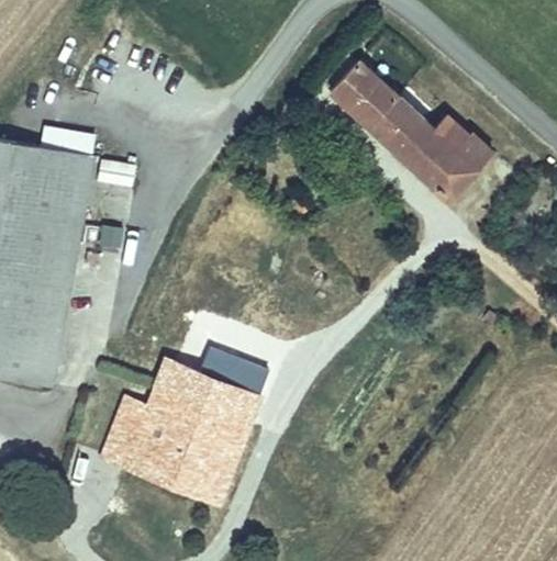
[(360,55),(331,88),(369,125),(399,92),(360,55)]
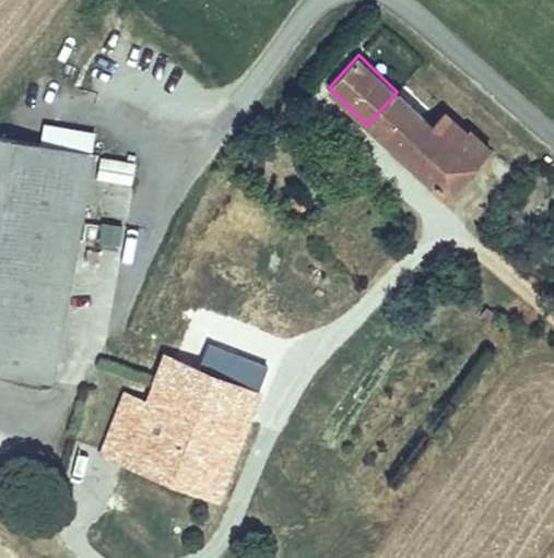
[(397,92),(367,125),(392,149),(421,116),(397,92)]
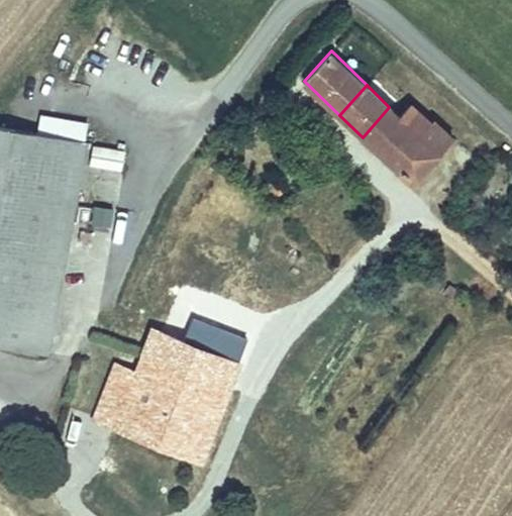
[(363,137),(410,184),(452,140),(434,122),(431,125),(412,107),(400,119),(389,107),(363,137)]
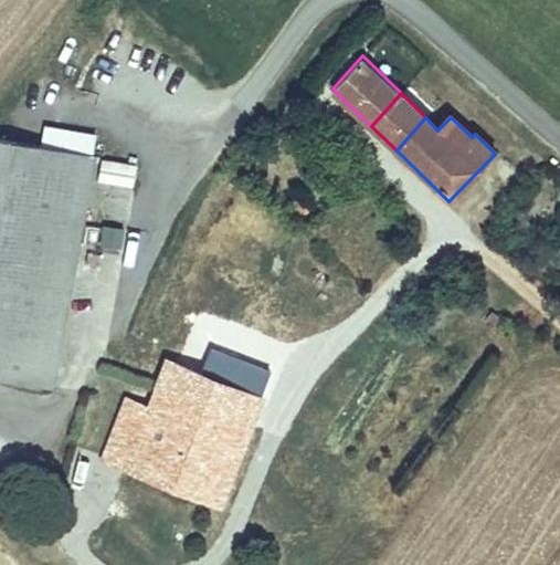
[(0,374),(30,380),(52,384),(87,203),(95,154),(0,135),(0,374)]
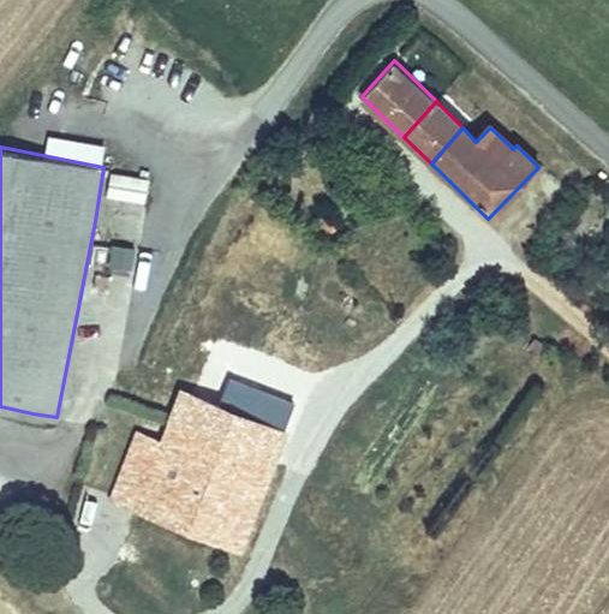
[(100,198),(139,204),(144,177),(105,172),(100,198)]
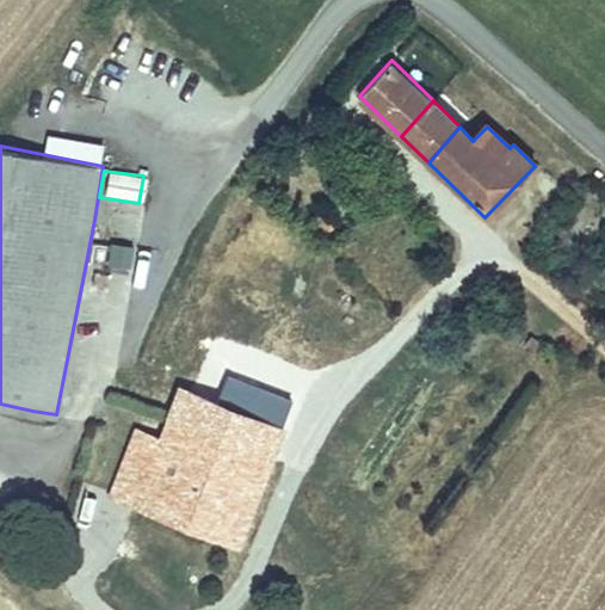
[(179,390),(167,420),(207,437),(217,406),(179,390)]
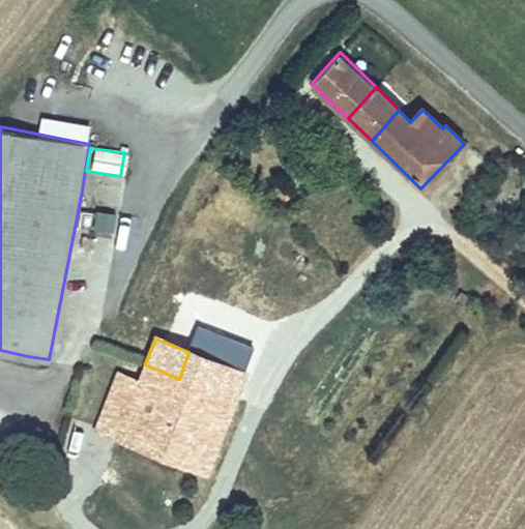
[(179,379),(204,388),(214,362),(188,352),(179,379)]
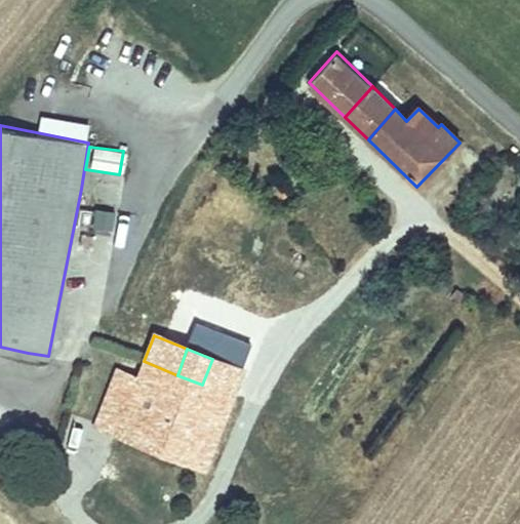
[(202,385),(229,396),(239,369),(212,359),(202,385)]
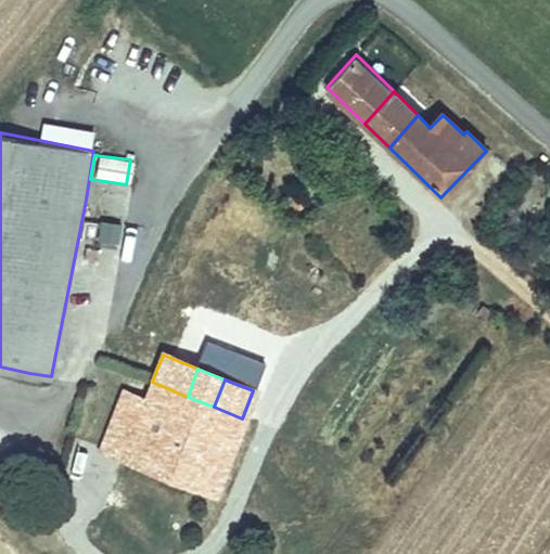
[(100,447),(213,495),(230,452),(242,419),(214,407),(188,397),(152,382),(146,399),(122,389),(100,447)]
